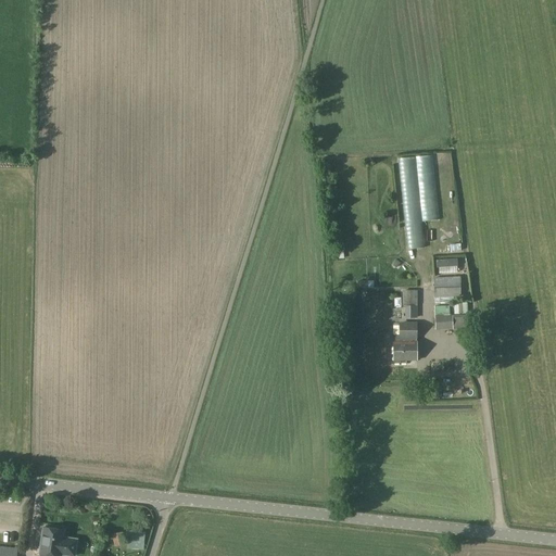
[(415,220),(433,218),(430,178),(425,179),(425,173),(414,173),(414,174),(402,175),(407,245),(417,244),(415,220)]
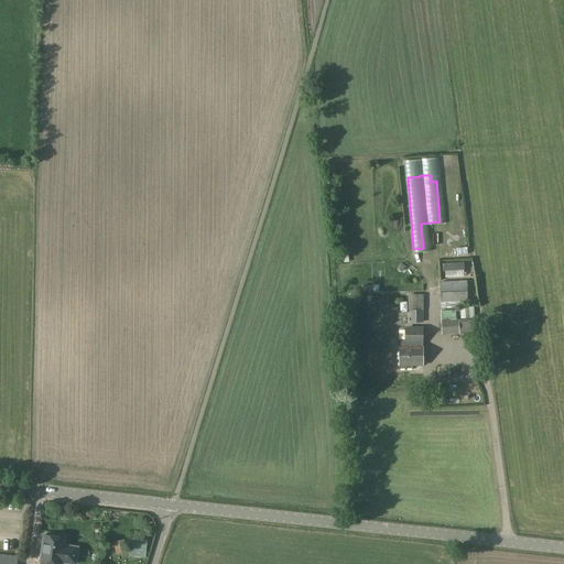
[(456,206),(447,206),(447,218),(457,218),(456,206)]
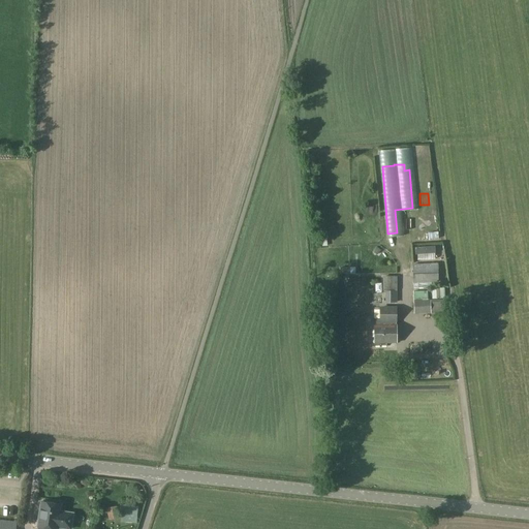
[(415,255),(435,253),(435,246),(414,248),(415,255)]
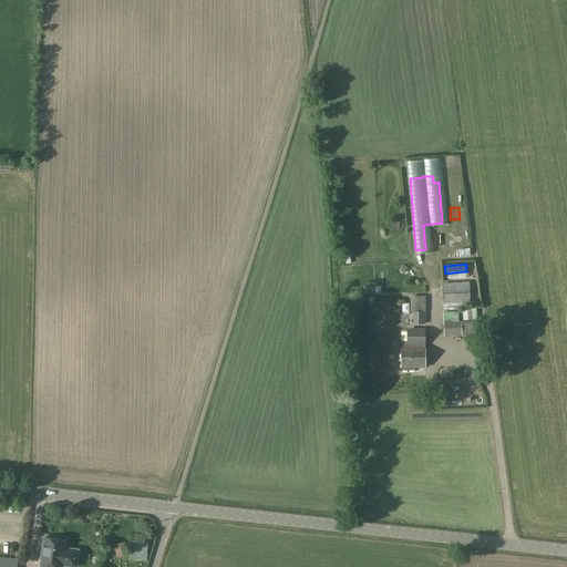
[(403,265),(399,270),(404,274),(408,268),(403,265)]
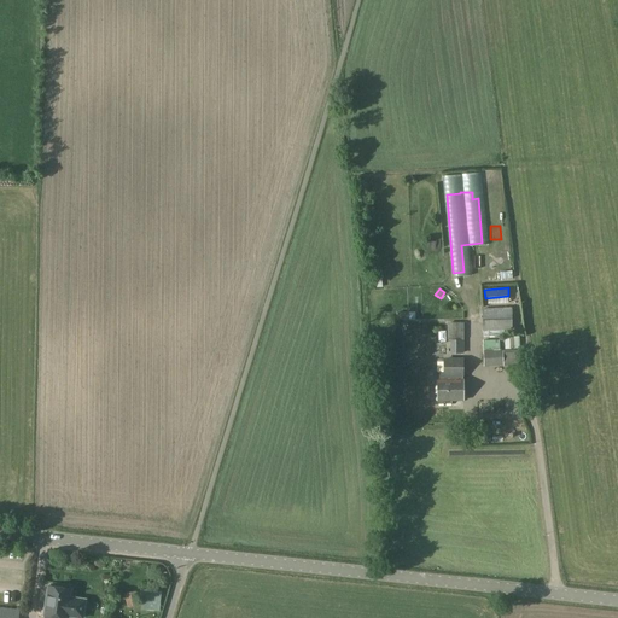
[(512,331),(512,319),(511,308),(482,309),(482,337),(503,337),(503,331),(509,331),(512,331)]
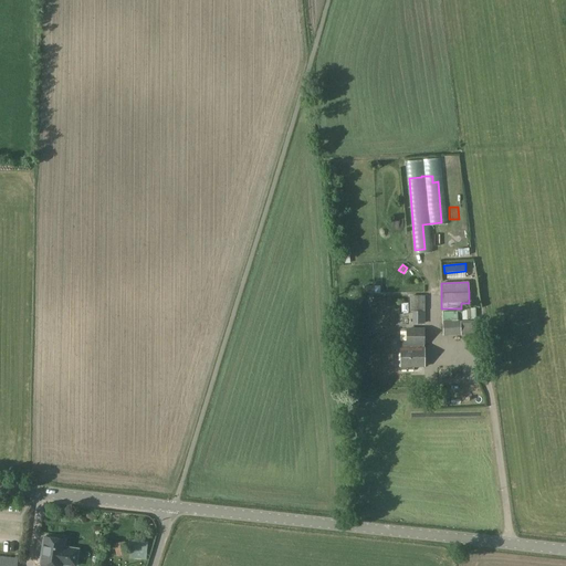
[(412,312),(412,324),(425,324),(425,312),(412,312)]
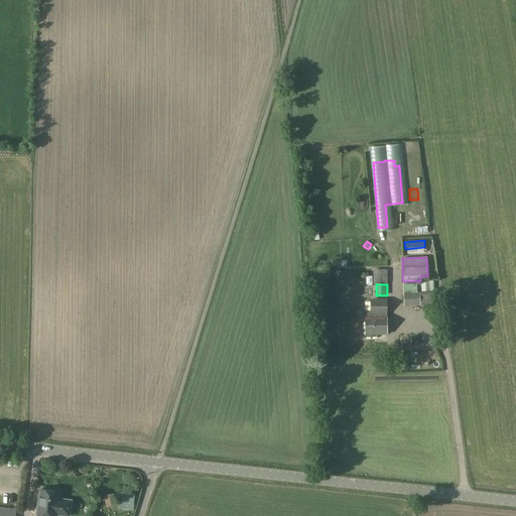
[(403,284),(404,306),(419,306),(419,293),(416,293),(416,284),(403,284)]
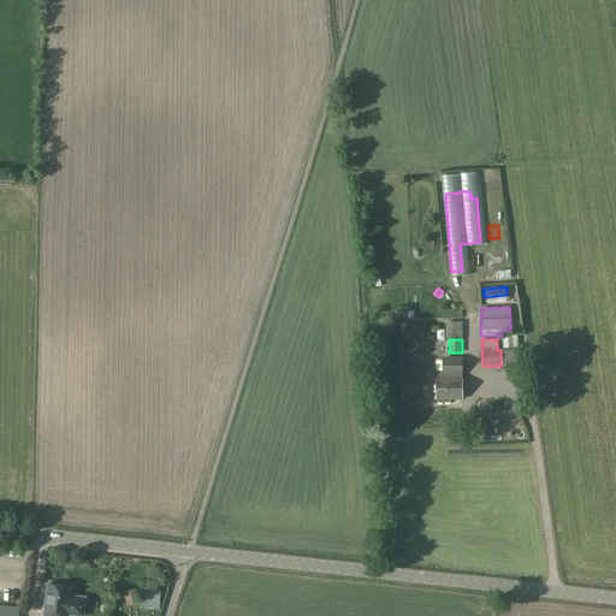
[(517,349),(503,349),(501,350),(502,365),(517,365),(517,361),(517,349)]
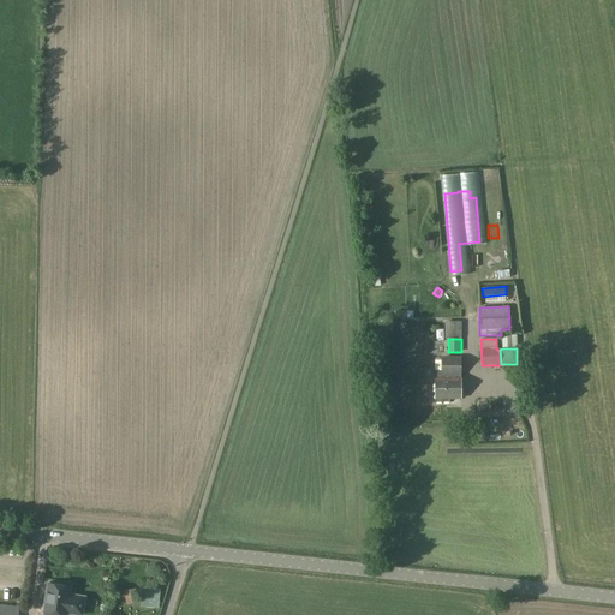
[(441,358),(442,372),(437,372),(437,378),(460,377),(460,358),(441,358)]
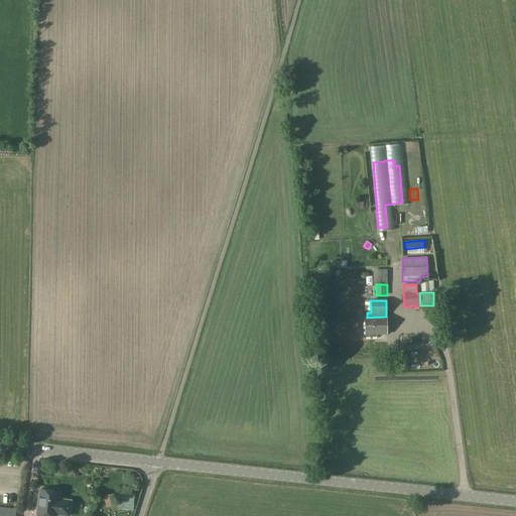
[(386,316),(367,317),(365,317),(365,338),(377,338),(377,335),(387,335),(386,316)]
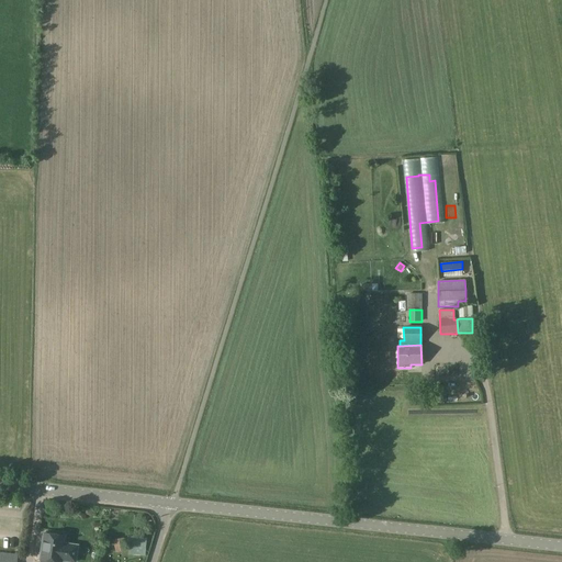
[(64,537),(44,534),(40,560),(54,561),(53,561),(59,561),(60,560),(72,561),(75,561),(77,546),(63,543),(64,537)]
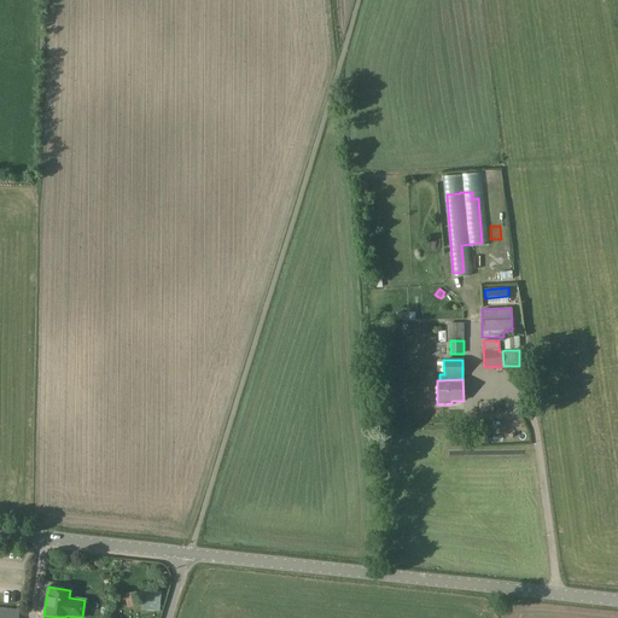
[(123,592),(124,604),(136,602),(135,590),(123,592)]
